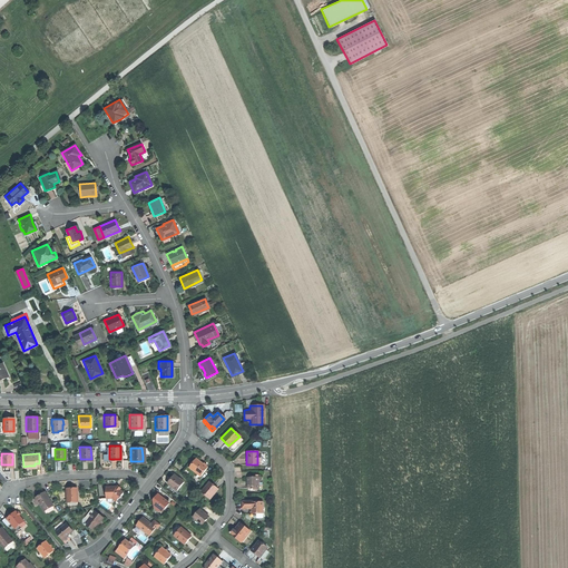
[(185,466),(187,468),(195,459),(193,457),(185,466)]
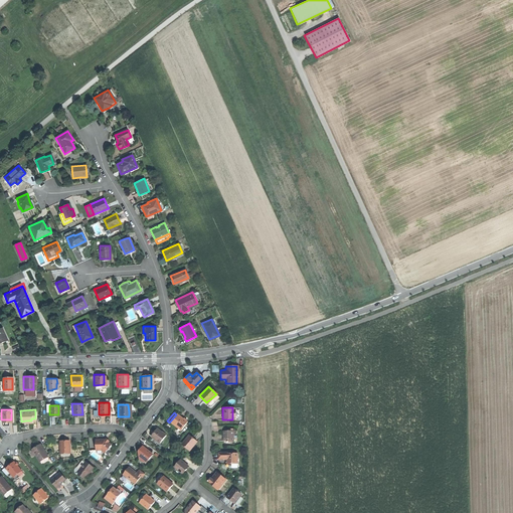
[(169,422),(178,430),(185,421),(180,417),(176,414),(169,422)]
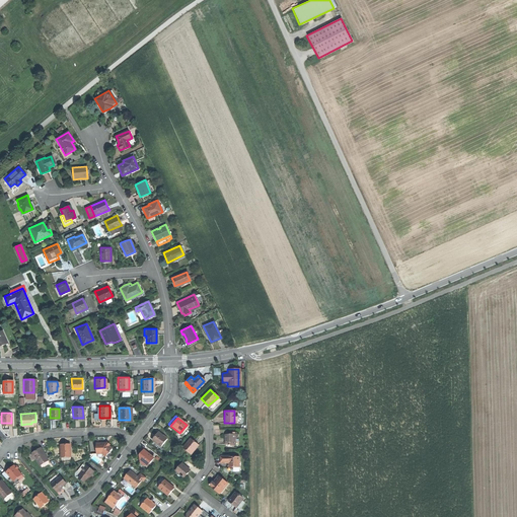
[(151,438),(160,444),(165,437),(157,430),(154,434),(151,438)]
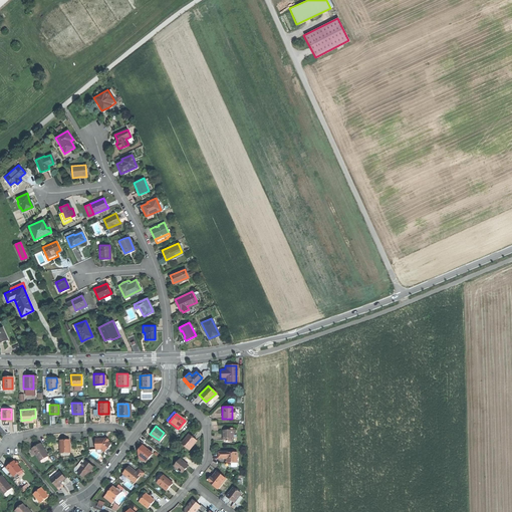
[(233,430),(221,430),(221,435),(221,441),(224,441),(224,442),(231,442),(231,437),(233,437),(233,430)]
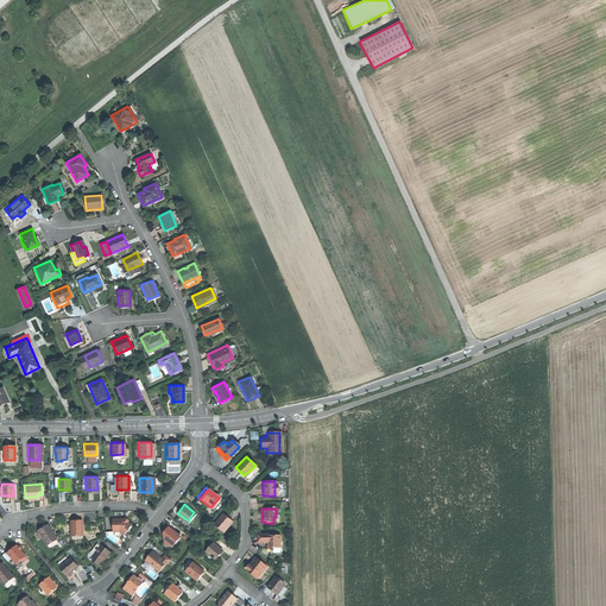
[(212,523),(221,531),(225,526),(229,522),(220,513),(212,523)]
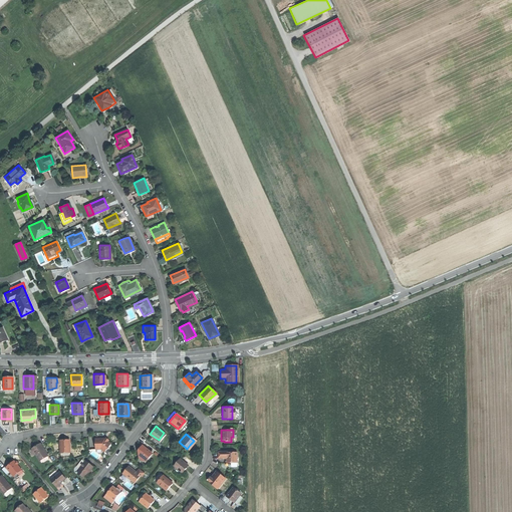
[(93,437),(93,448),(99,448),(103,450),(106,446),(109,442),(105,440),(106,438),(103,436),(102,438),(100,437),(93,437)]
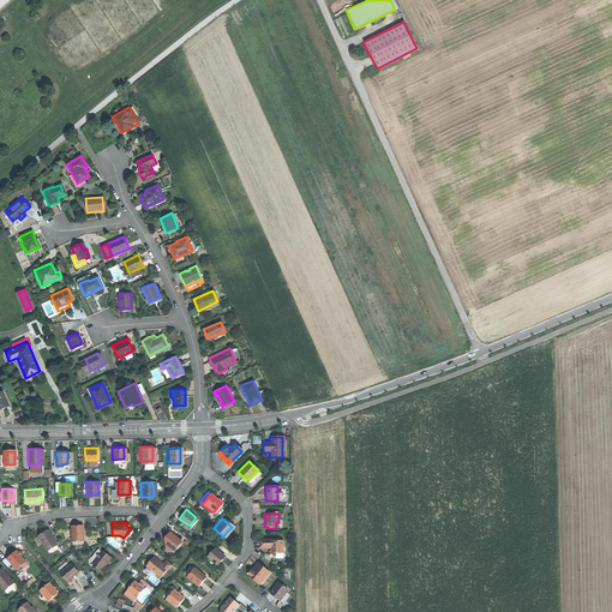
[(77,525),(71,525),(71,539),(83,539),(83,525),(77,525)]
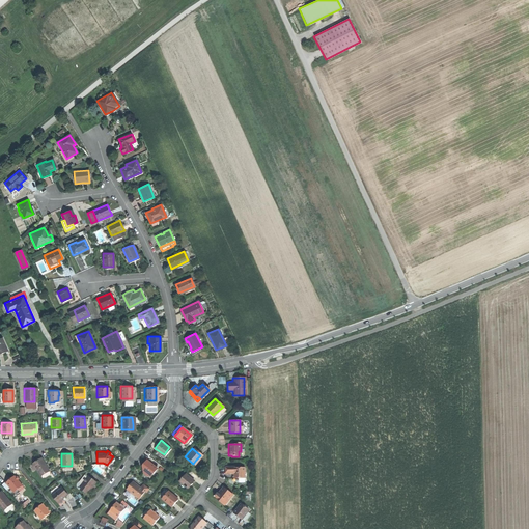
[(36,460),(32,463),(34,467),(36,467),(40,473),(49,468),(40,456),(36,460)]
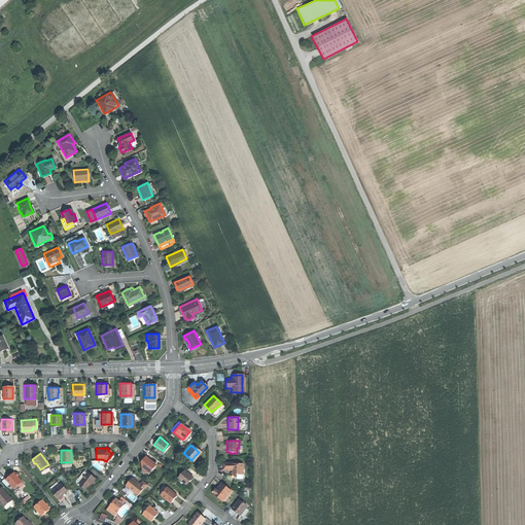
[(153,463),(143,456),(141,459),(139,462),(144,465),(142,468),(147,471),(153,463)]
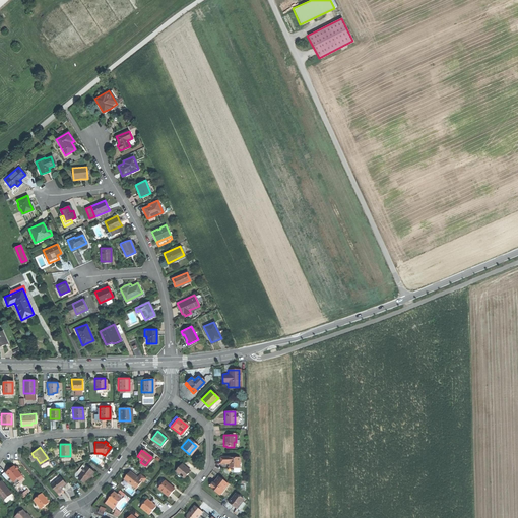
[(237,457),(227,457),(227,464),(227,467),(237,467),(237,457)]
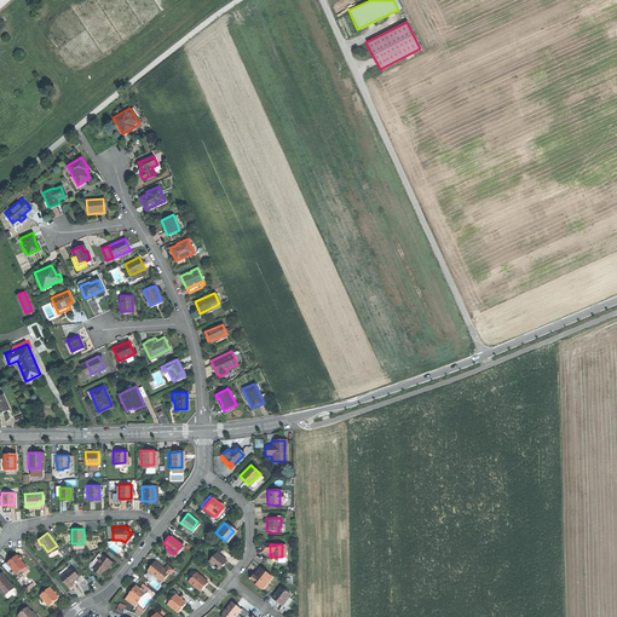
[(207,561),(215,569),(220,564),(224,559),(214,552),(207,561)]
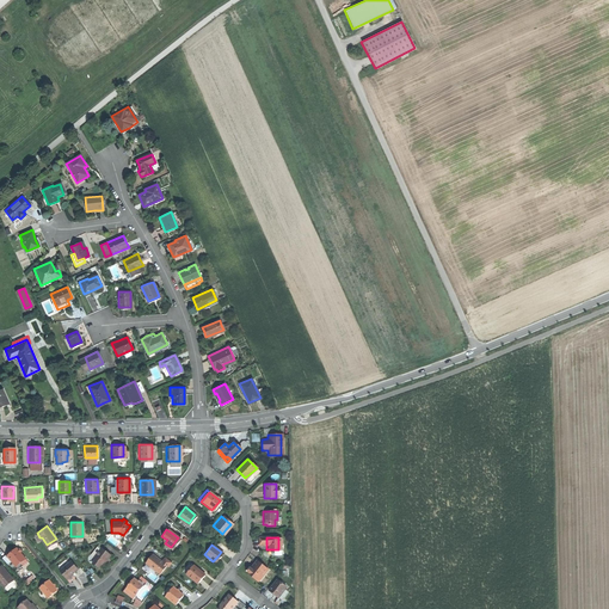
[(11,551),(6,554),(14,564),(24,555),(16,546),(11,551)]
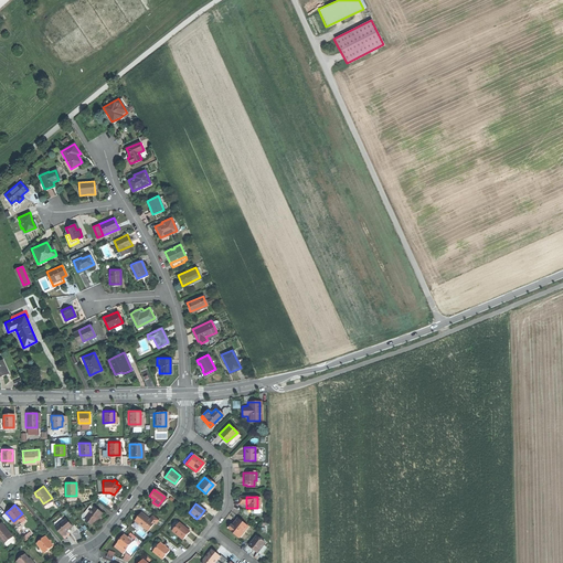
[(102,512),(94,506),(87,513),(88,516),(85,519),(89,523),(93,519),(95,521),(98,517),(102,512)]
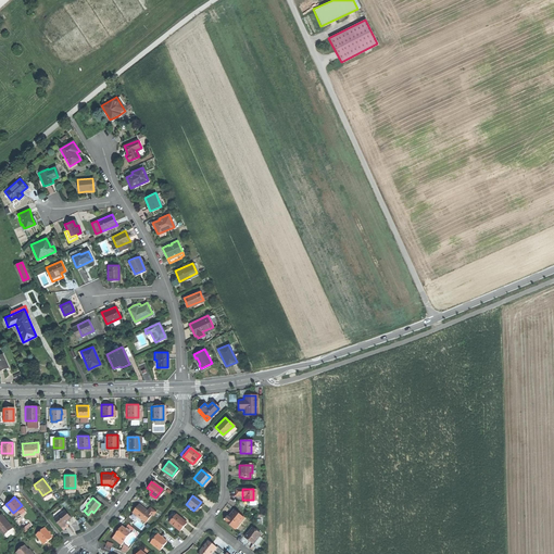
[(129,502),(126,505),(139,516),(146,508),(147,510),(150,506),(141,500),(139,503),(131,498),(129,502)]
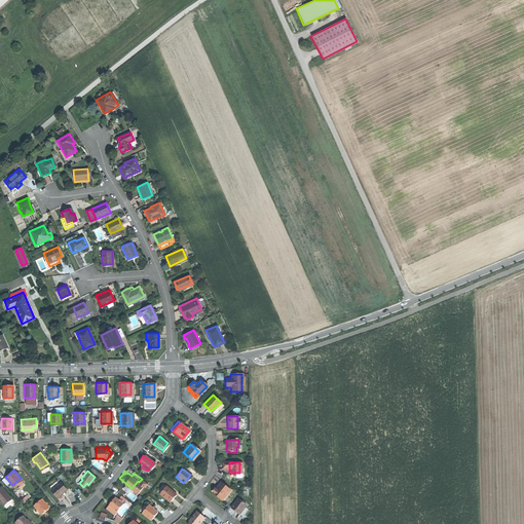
[(23,481),(21,478),(12,485),(14,488),(23,481)]
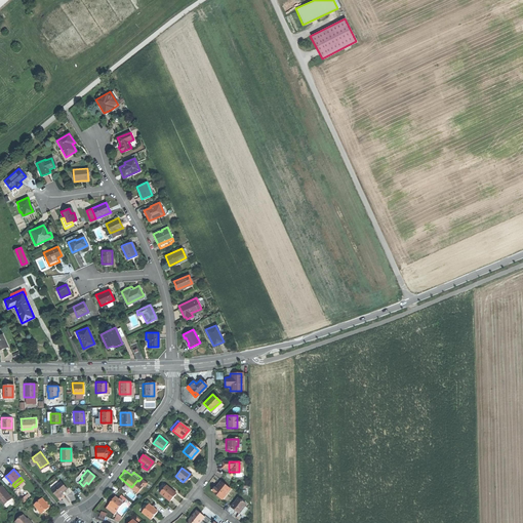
[(50,488),(58,497),(62,495),(64,493),(62,491),(66,487),(61,480),(50,488)]
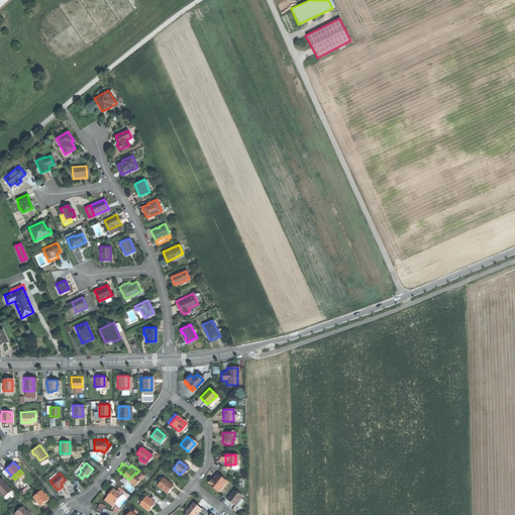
[(212,480),(207,484),(215,491),(223,482),(214,474),(212,476),(210,478),(212,480)]
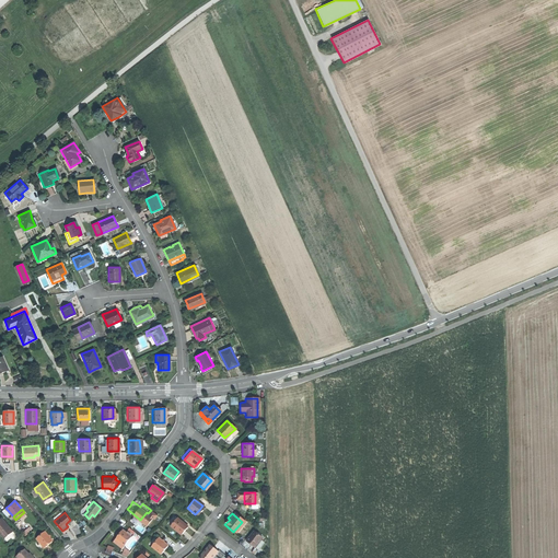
[(165,523),(169,526),(175,518),(172,515),(165,523)]
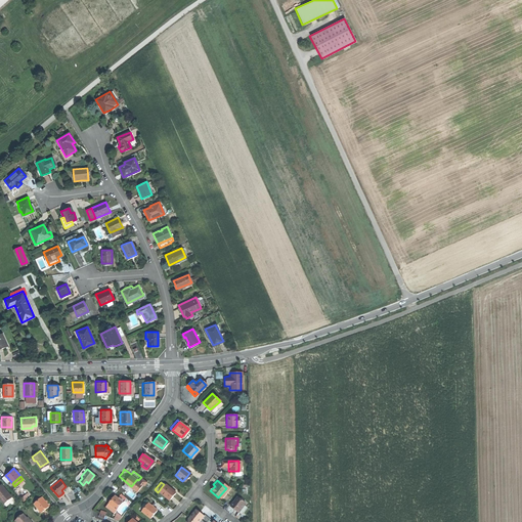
[(0,497),(3,502),(11,495),(1,483),(0,484),(0,497)]
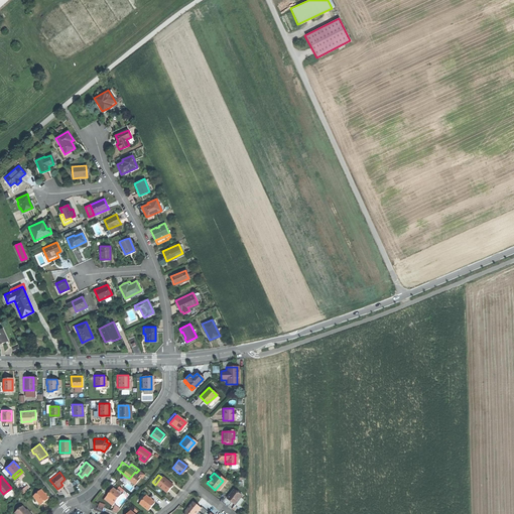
[(155,485),(164,492),(167,488),(170,485),(161,477),(155,485)]
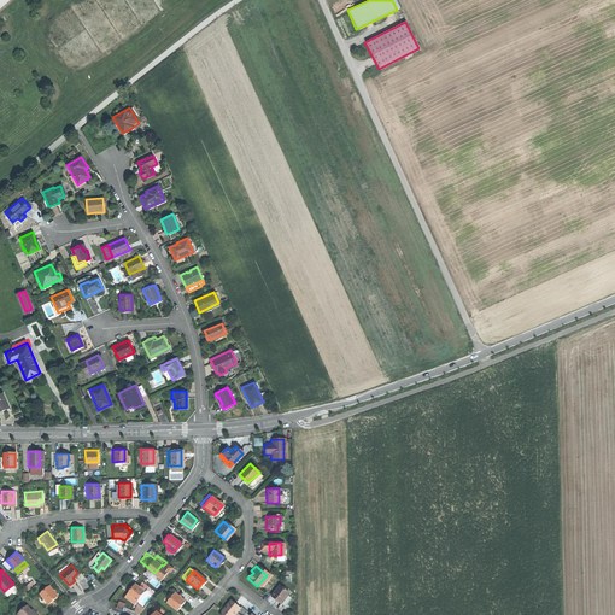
[(52,598),(57,593),(48,583),(39,591),(47,602),(52,598)]
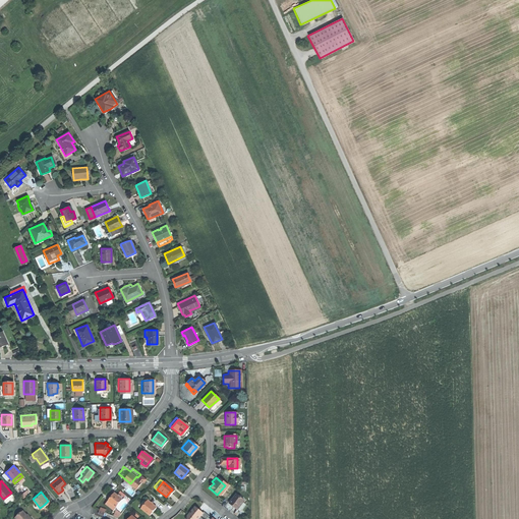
[(121,497),(112,492),(109,496),(107,500),(116,505),(121,497)]
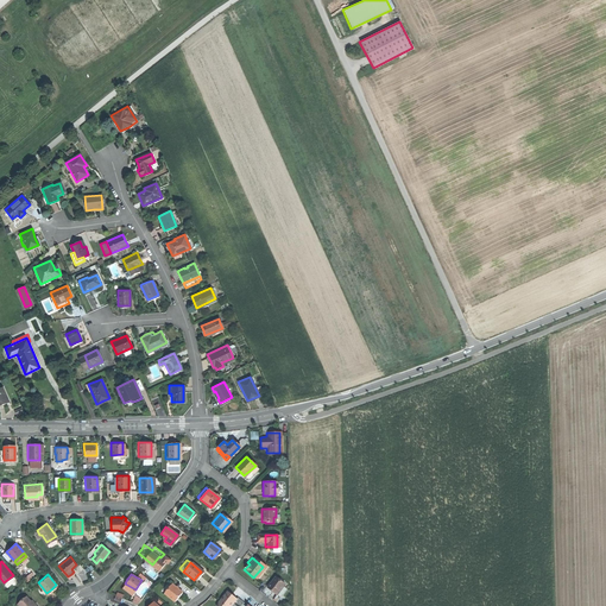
[(269,591),(272,594),(282,584),(273,575),(264,587),(269,591)]
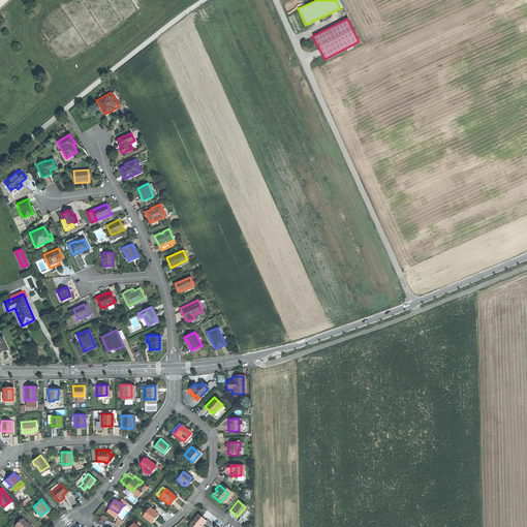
[(140,512),(143,514),(149,506),(146,503),(140,512)]
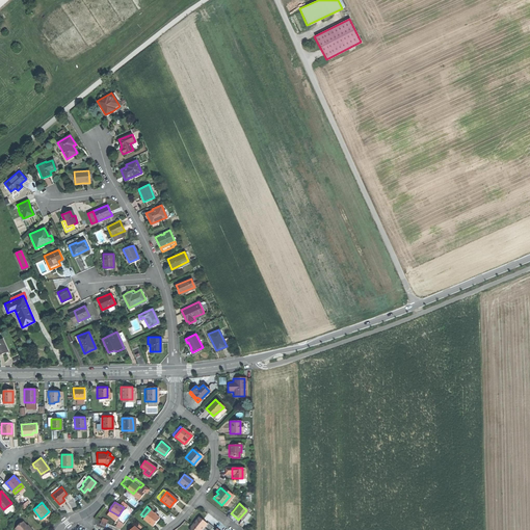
[(143,517),(152,524),(155,520),(158,517),(150,509),(143,517)]
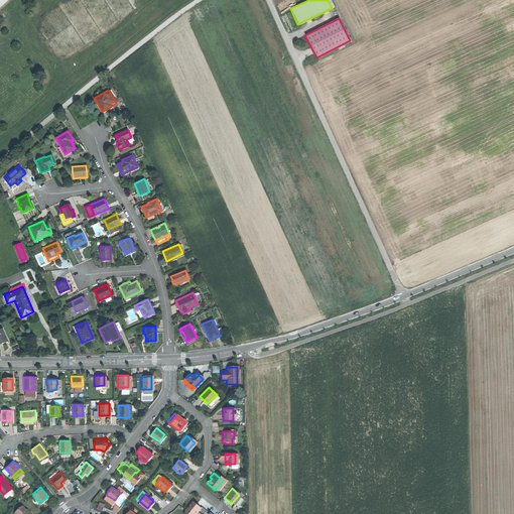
[(113,503),(115,500),(106,495),(104,497),(113,503)]
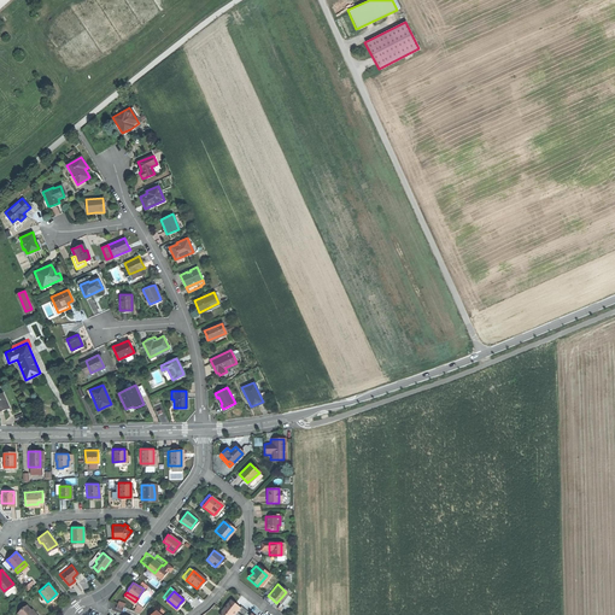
[(229,614),(230,614),(238,607),(233,603),(228,598),(216,613),(215,614),(229,614)]
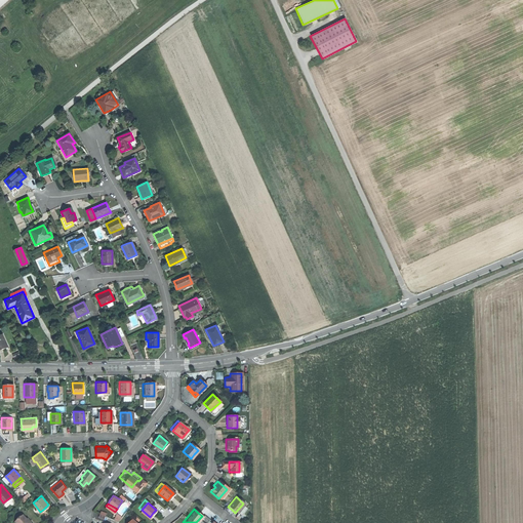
[(13,520),(16,522),(32,522),(30,520),(29,521),(22,513),(13,520)]
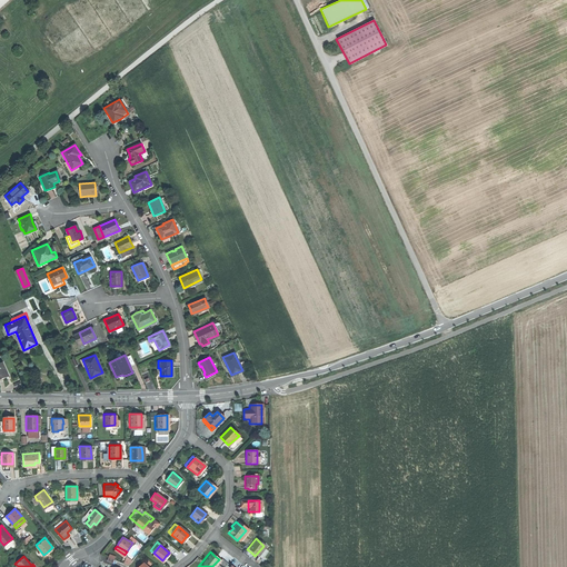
All buildings are outlined.
